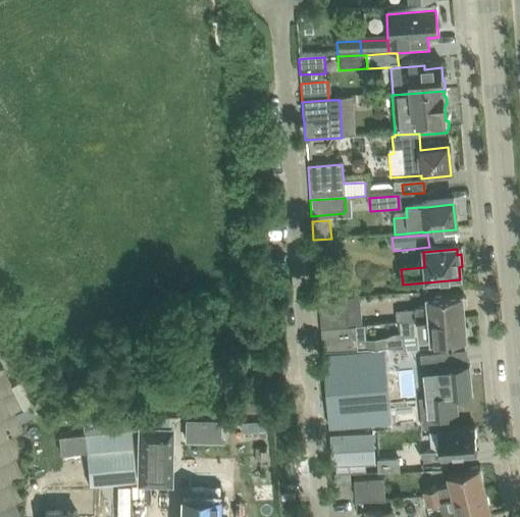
[(399,314),(400,325),(463,320),(463,311),(465,308),(464,303),(462,301),(461,298),(426,301),(427,310),(413,311),(413,312),(399,314)]
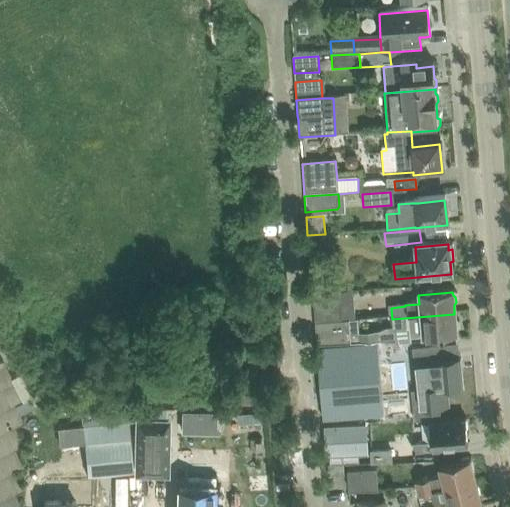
[(355,322),(352,293),(312,297),(315,325),(355,322)]
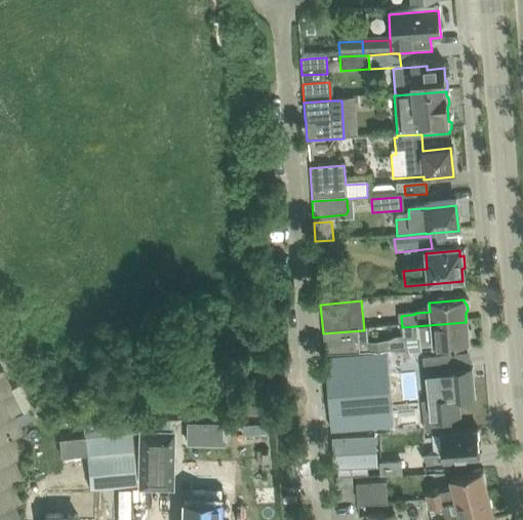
[(471,340),(470,333),(467,331),(466,322),(402,327),(405,353),(407,353),(407,355),(419,354),(419,349),(468,345),(468,342),(471,340)]
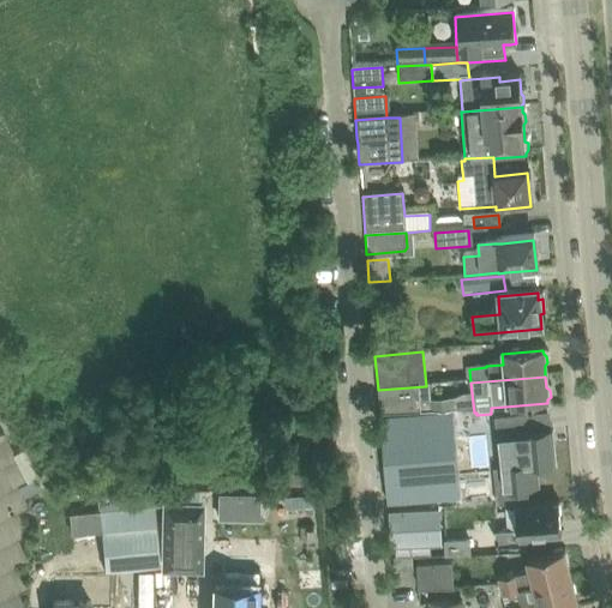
[(421,386),(378,390),(381,419),(424,416),(421,386)]
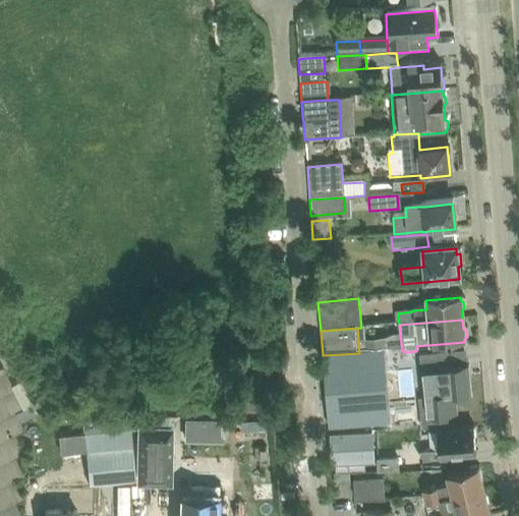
[(390,424),(385,351),(359,353),(323,355),(329,428),(390,424)]
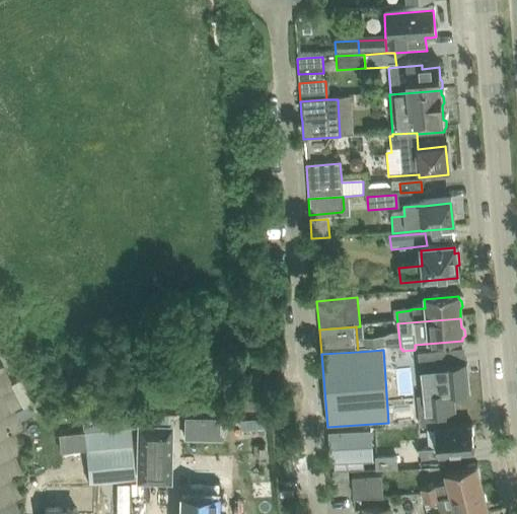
[(419,431),(426,431),(446,429),(444,416),(453,415),(451,396),(467,394),(465,368),(454,369),(452,353),(417,357),(419,374),(421,373),(424,397),(419,398),(419,400),(416,400),(419,431)]
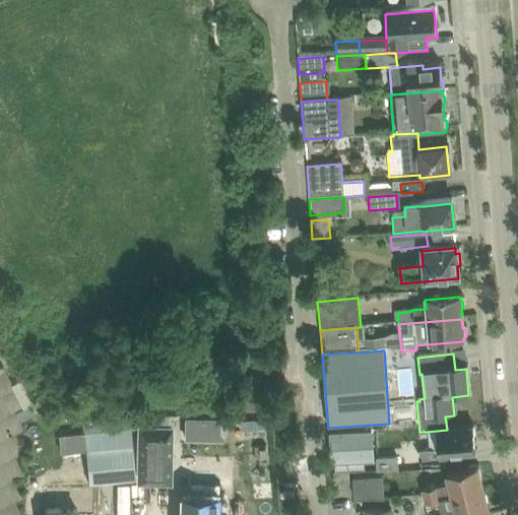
[(17,514),(13,506),(23,501),(13,483),(22,478),(13,460),(22,456),(13,438),(22,433),(14,415),(37,404),(24,380),(11,387),(1,368),(0,368),(0,514),(17,514)]
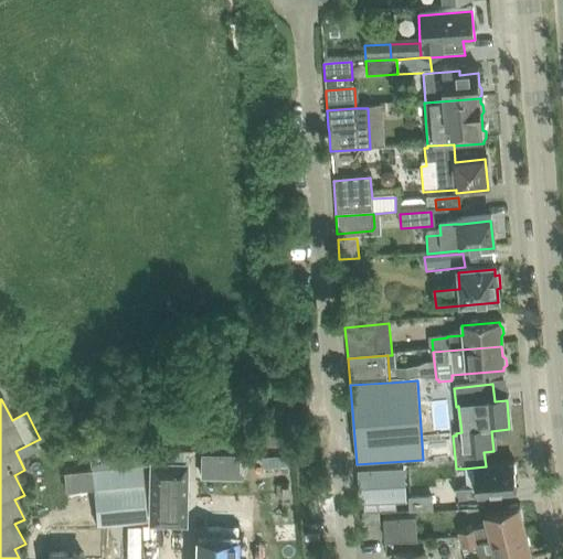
[(283,434),(265,434),(265,448),(283,448),(283,434)]
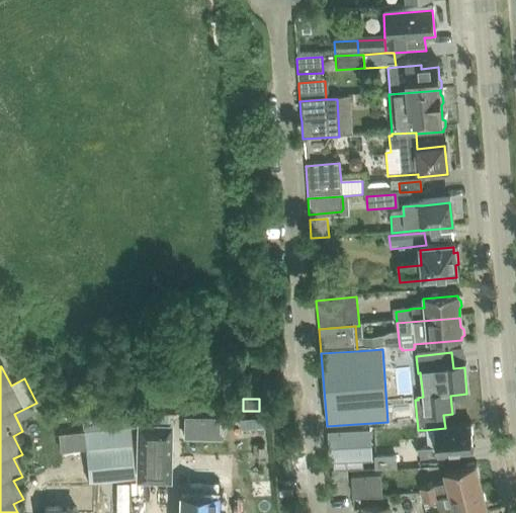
[(268,419),(245,418),(245,427),(268,428),(268,419)]
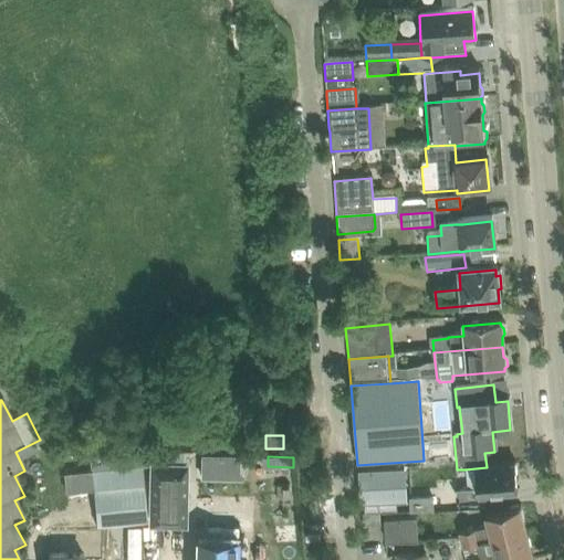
[(477,489),(457,490),(458,504),(487,502),(494,500),(494,497),(517,495),(514,467),(484,469),(474,471),(477,489)]
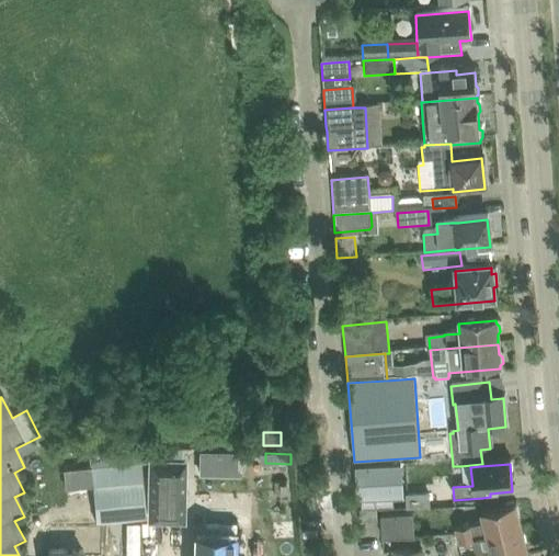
[(138,465),(90,471),(92,491),(97,526),(144,521),(138,465)]
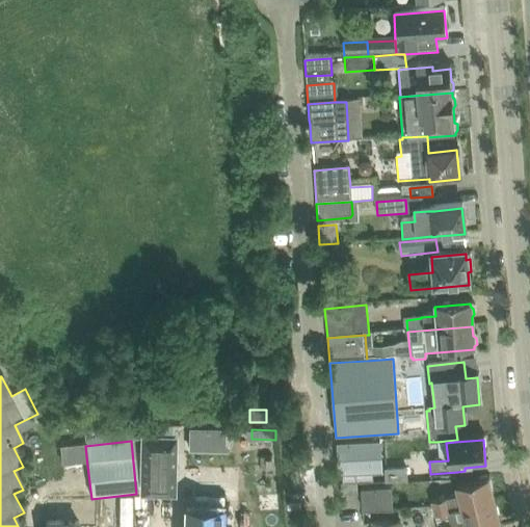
[(141,441),(140,496),(171,497),(173,442),(141,441)]
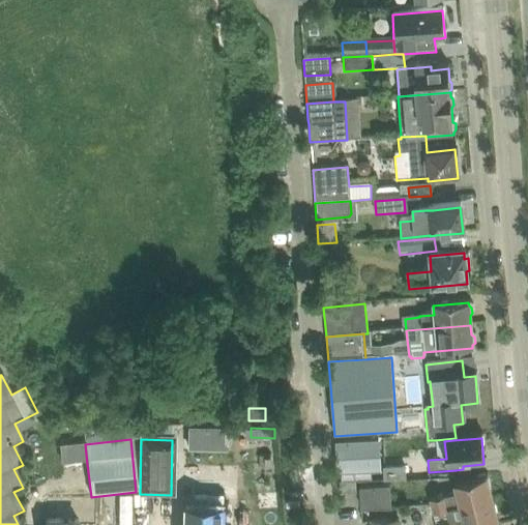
[(379,471),(377,442),(335,445),(338,474),(379,471)]
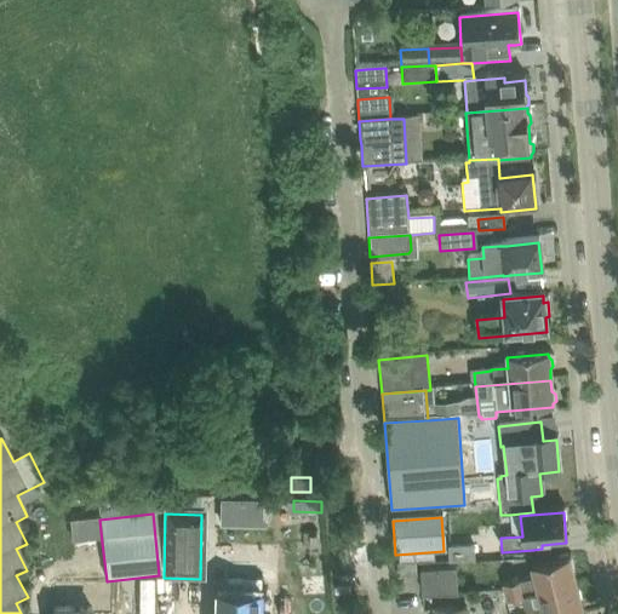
[(476,563),(476,547),(450,547),(450,563),(476,563)]
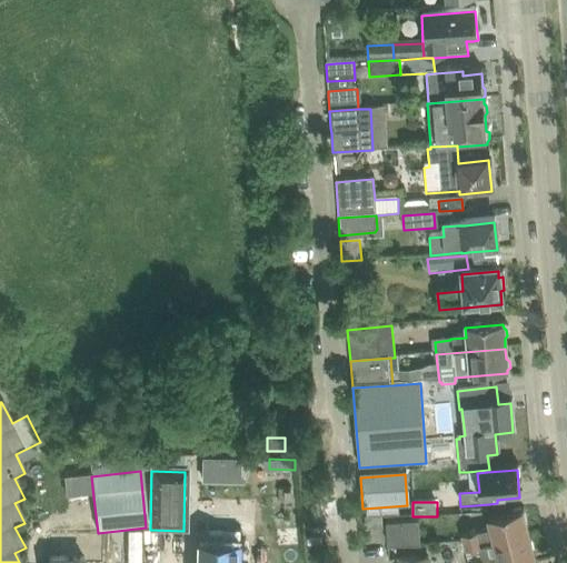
[(494,546),(494,548),(528,539),(520,512),(487,521),(489,531),(460,538),(465,553),(479,550),(494,546)]
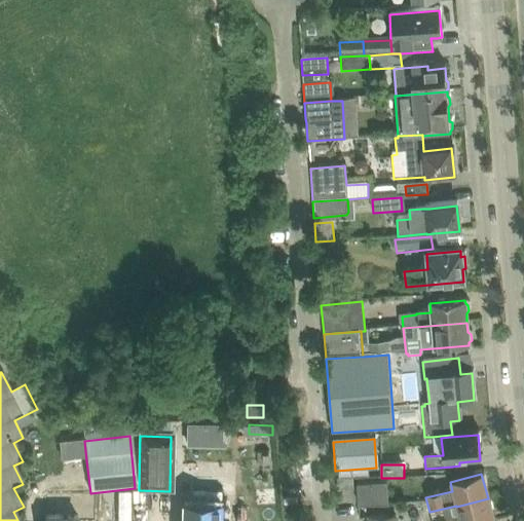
[(385,484),(357,486),(358,508),(387,506),(385,484)]
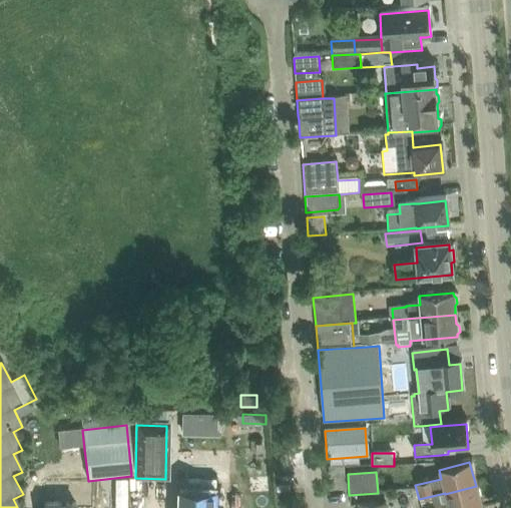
[(175,491),(175,507),(214,507),(214,492),(213,492),(213,479),(176,478),(176,491),(175,491)]
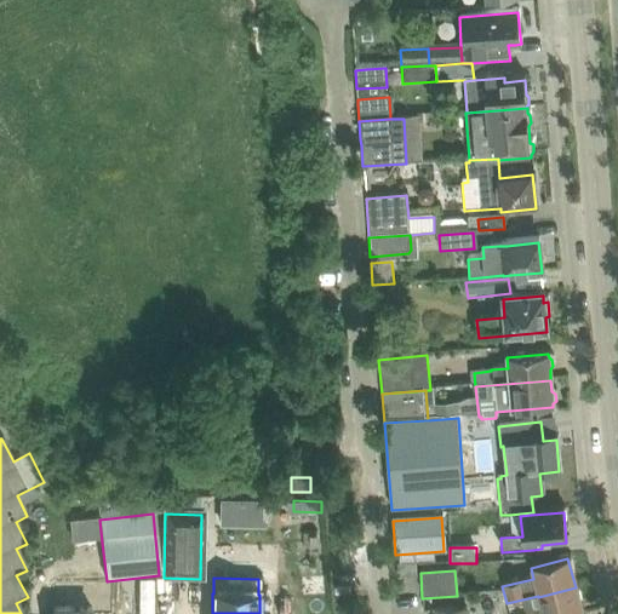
[(51,595),(51,600),(50,613),(95,613),(96,586),(78,586),(78,595),(51,595)]
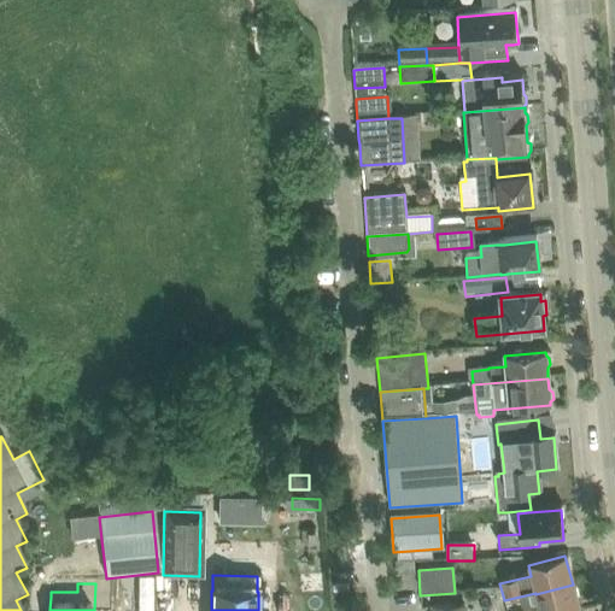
[(579,610),(573,585),(536,594),(536,593),(520,597),(523,610),(579,610)]
